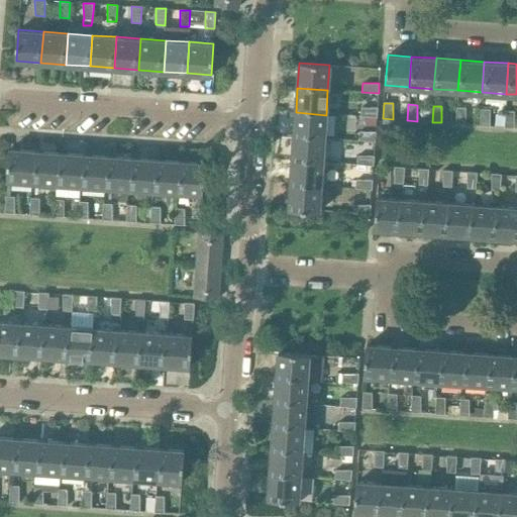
[(360,107),(360,116),(377,117),(378,107),(360,107)]
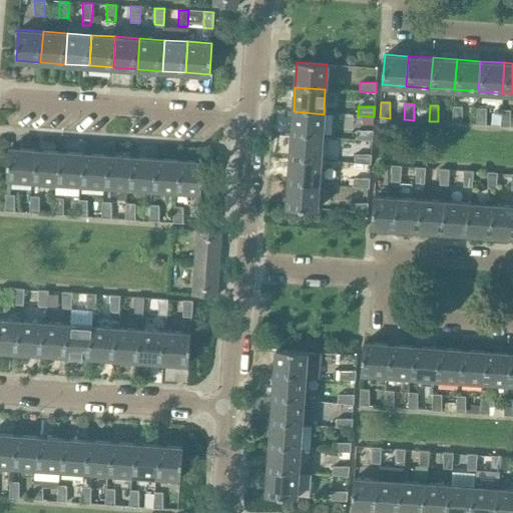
[(453,106),(452,122),(462,123),(462,107),(453,106)]
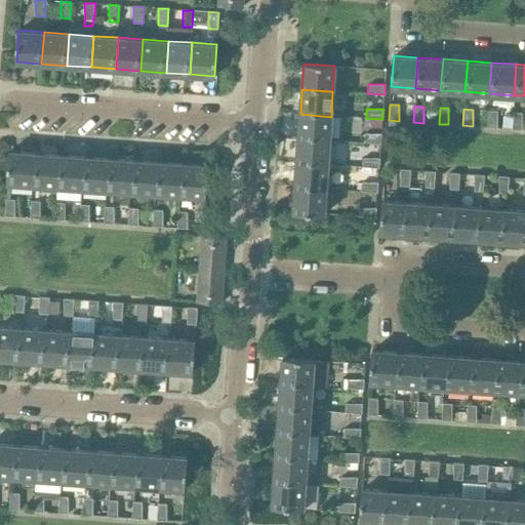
[(488,111),(487,127),(497,128),(497,112),(488,111)]
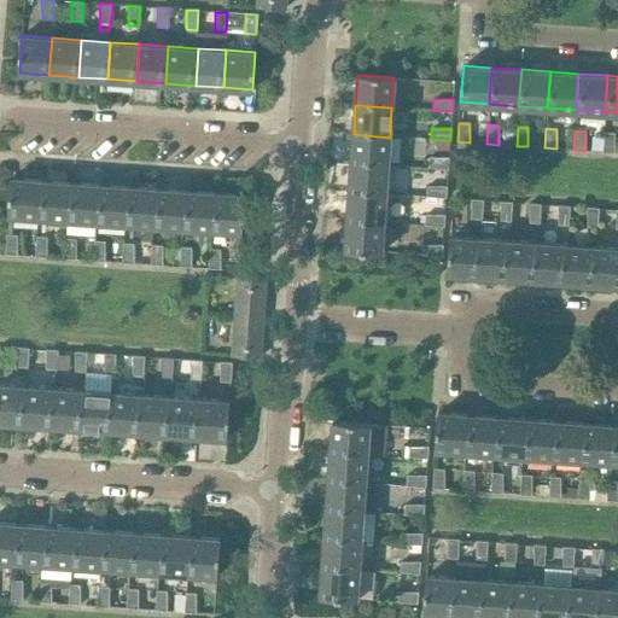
[(604,133),(602,152),(614,153),(614,134),(604,133)]
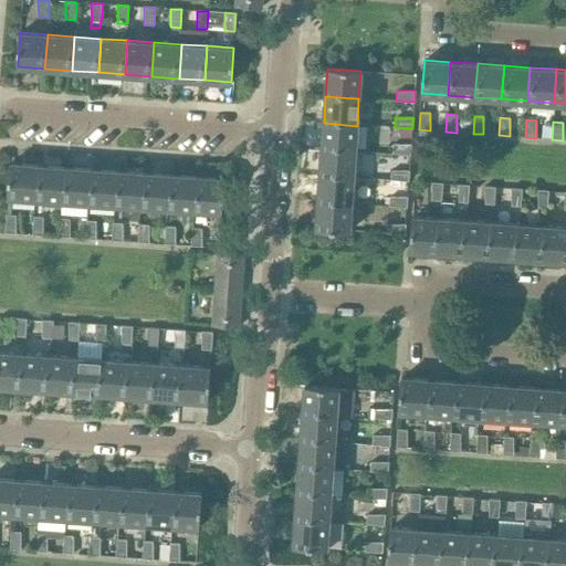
[(324,123),(322,149),(355,153),(357,126),(324,123)]
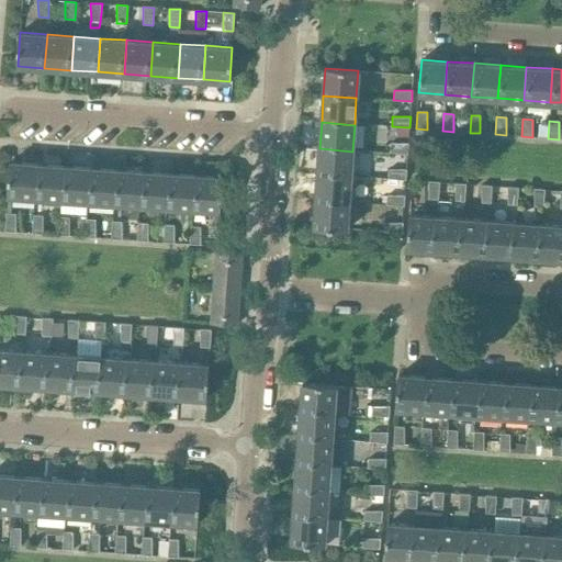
[(390,153),(407,154),(408,143),(391,143),(390,153)]
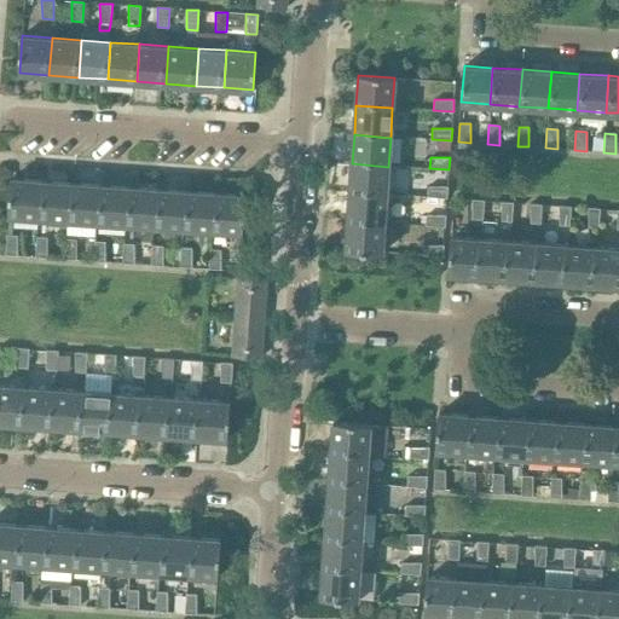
[(386,195),(388,167),(352,163),(350,192),(386,195)]
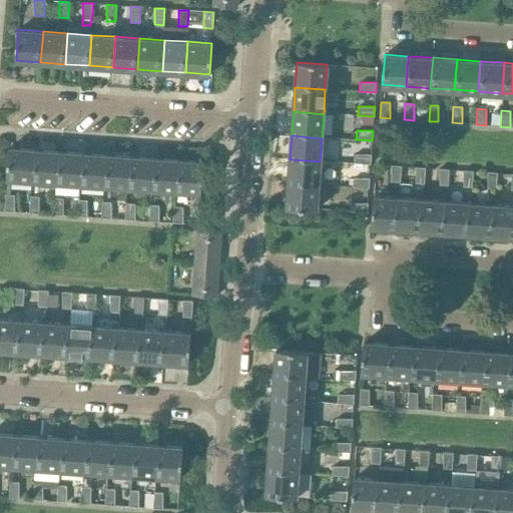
[(7,178),(31,179),(33,149),(10,147),(7,178)]
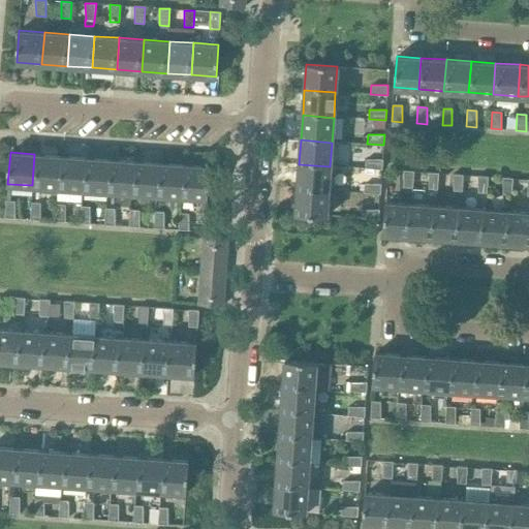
[(59,156),(34,154),(32,185),(57,187),(59,156)]
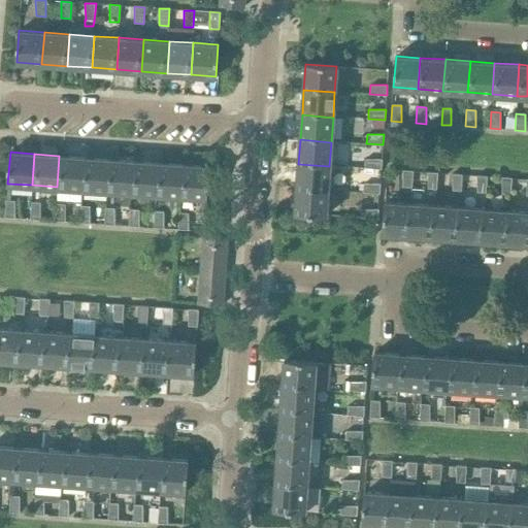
[(57,187),(81,189),(84,157),(59,156),(57,187)]
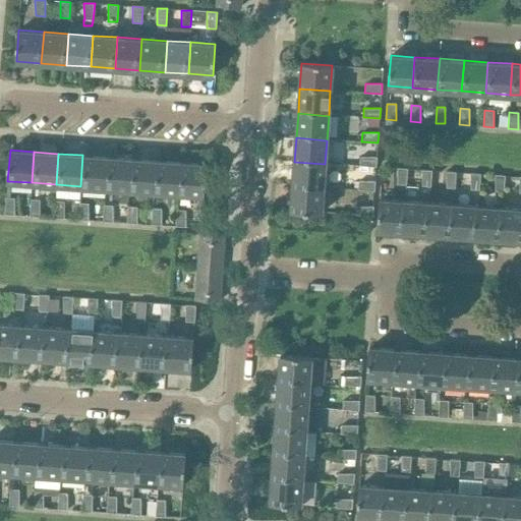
[(80,186),(105,187),(107,157),(82,155),(80,186)]
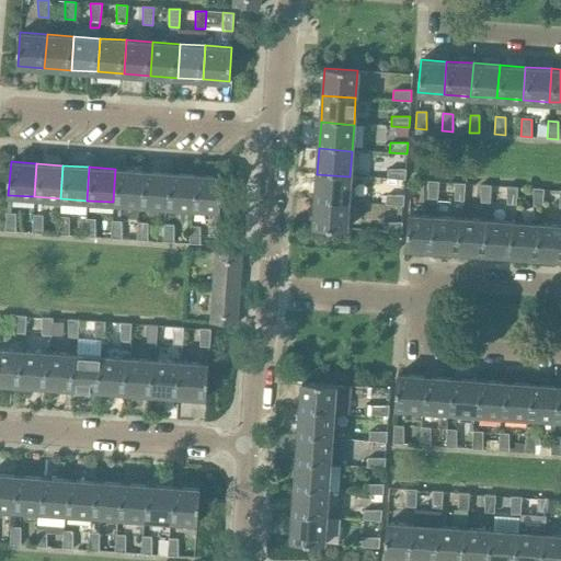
[(113,202),(139,204),(142,171),(115,169),(113,202)]
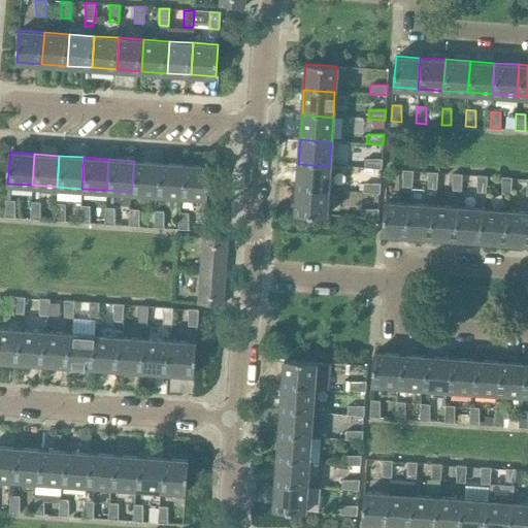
[(364,168),(382,169),(382,159),(365,159),(364,168)]
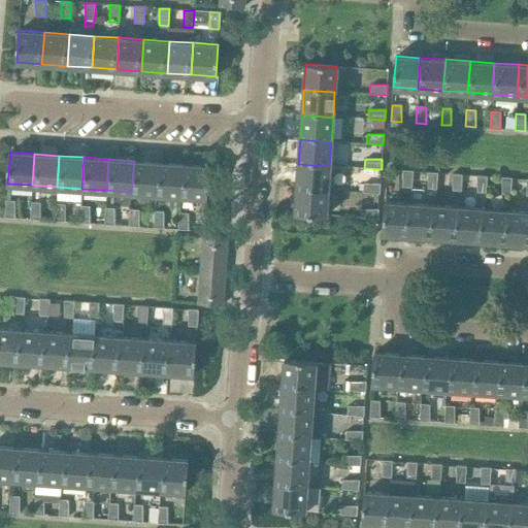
[(131,192),(156,194),(158,163),(134,161),(131,192)]
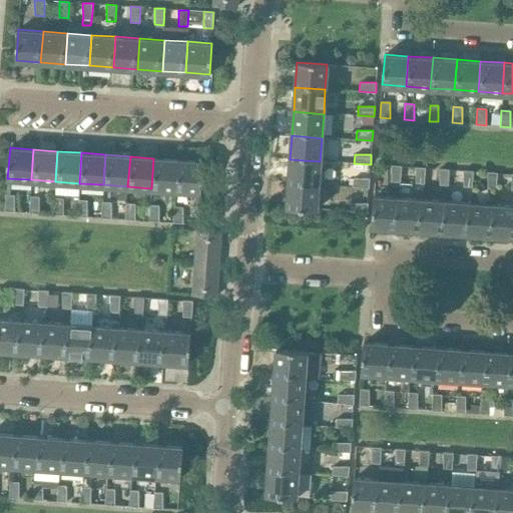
[(151,188),(176,190),(178,159),(153,158),(151,188)]
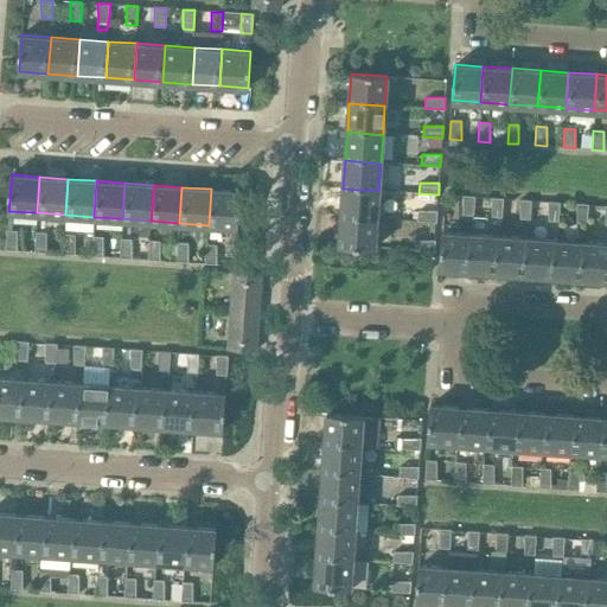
[(209,225),(237,227),(240,191),(211,189),(209,225)]
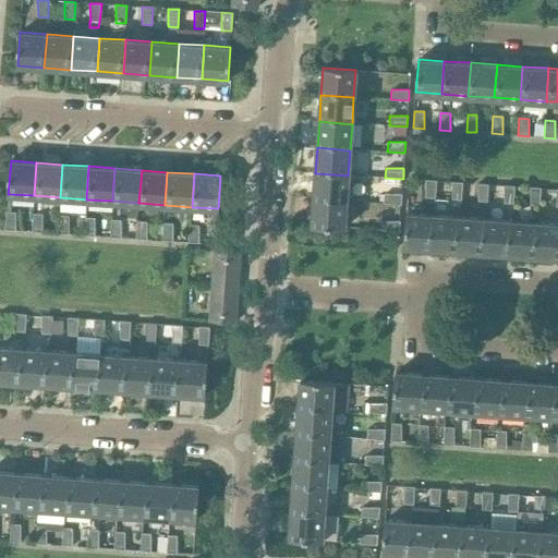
[(315,173),(314,199),(347,203),(348,176),(315,173)]
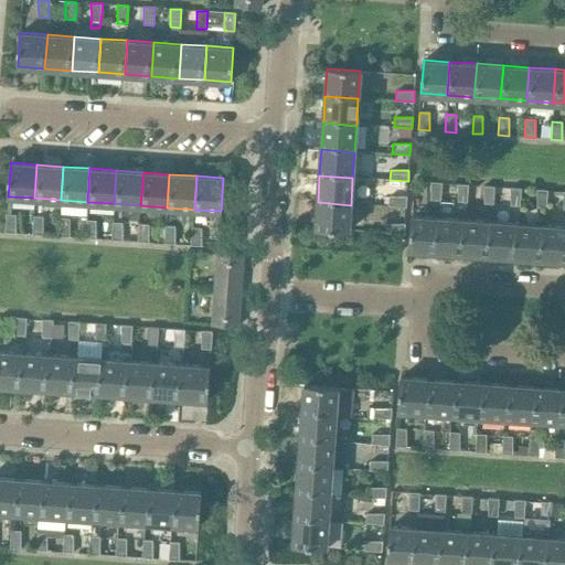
[(430,182),(430,200),(440,201),(441,183),(430,182)]
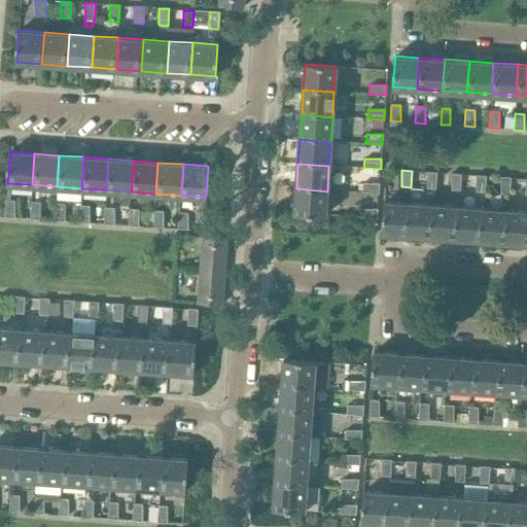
[(436,172),(426,172),(426,188),(435,189),(436,172)]
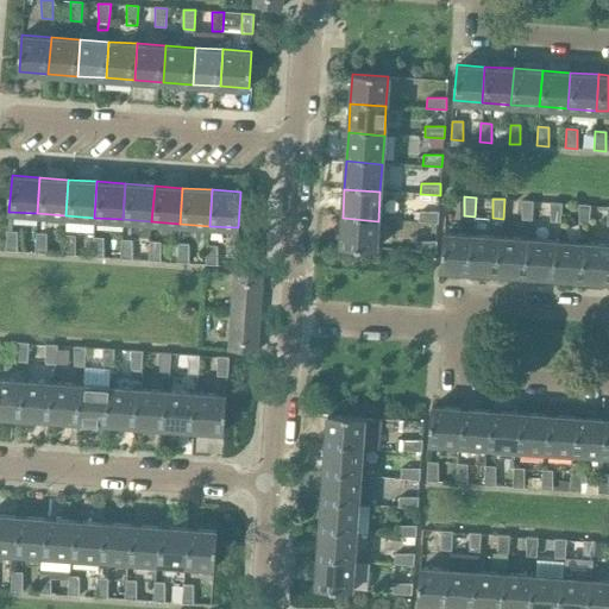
[(532,220),(533,201),(521,200),(521,220),(532,220)]
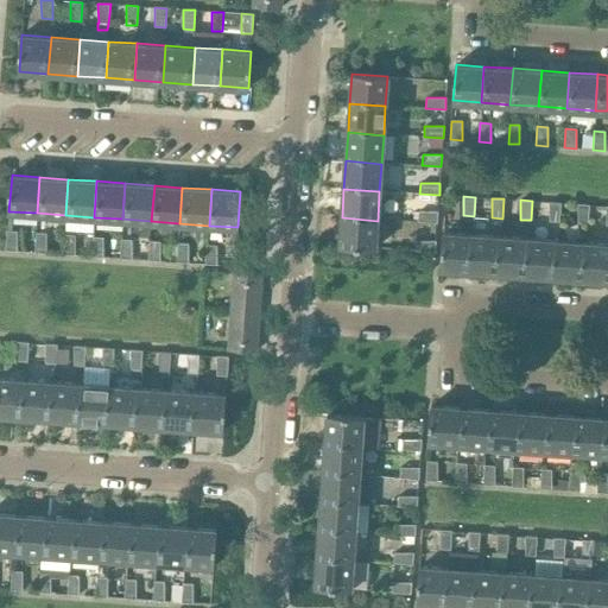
[(559,222),(561,202),(549,202),(549,221),(559,222)]
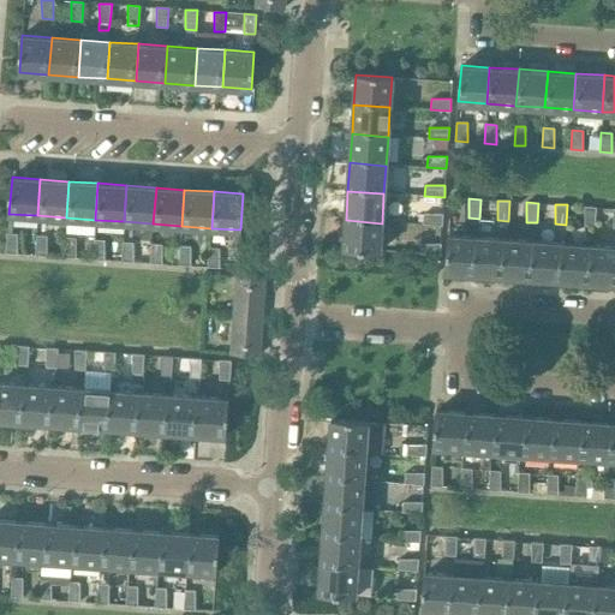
[(595,227),(596,208),(584,207),(584,226),(595,227)]
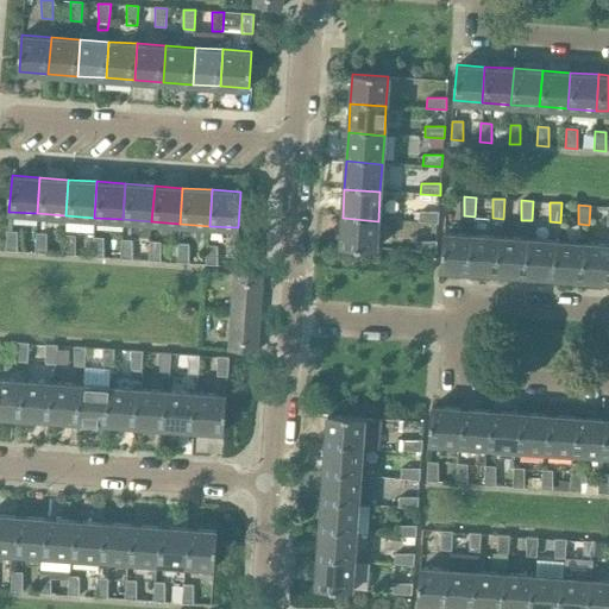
[(419,223),(438,224),(438,212),(419,212),(419,223)]
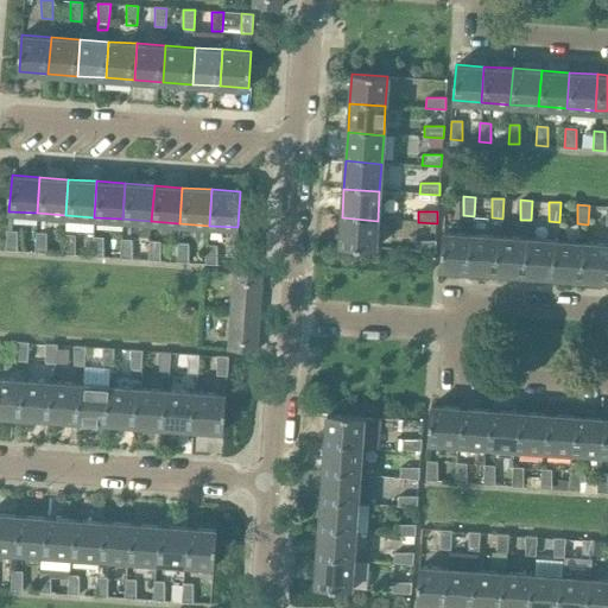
[(375,247),(378,221),(342,217),(340,245),(375,247)]
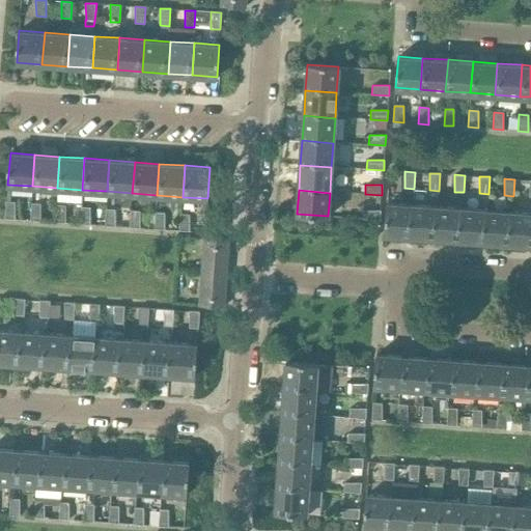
[(6,201),(5,219),(16,219),(16,202),(6,201)]
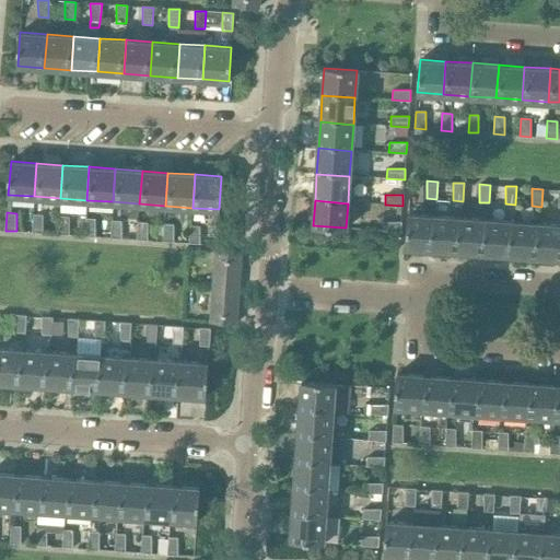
[(435,216),(409,213),(407,246),(432,248),(435,216)]
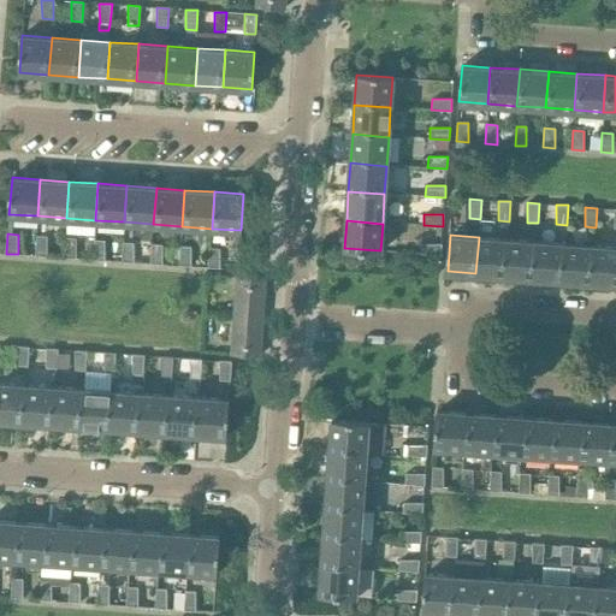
[(36,236),(35,255),(47,256),(47,236),(36,236)]
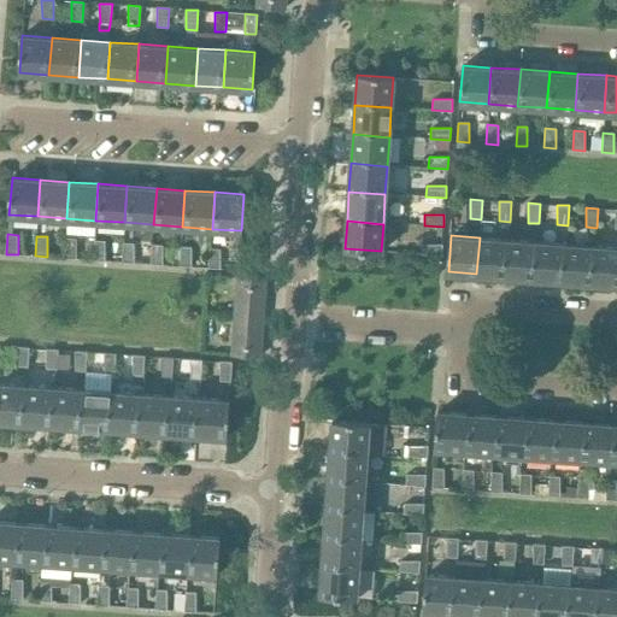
[(476,274),(505,276),(509,240),(480,238),(476,274)]
